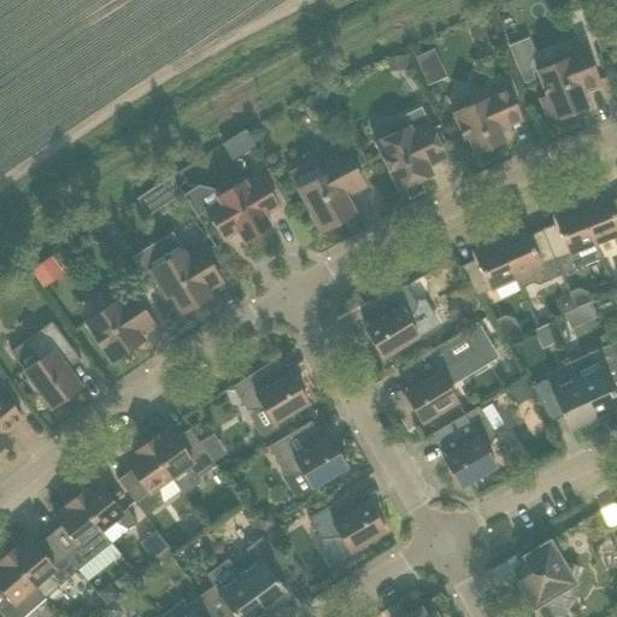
[(616,24),(594,33),(595,39),(600,51),(616,45),(616,24)]
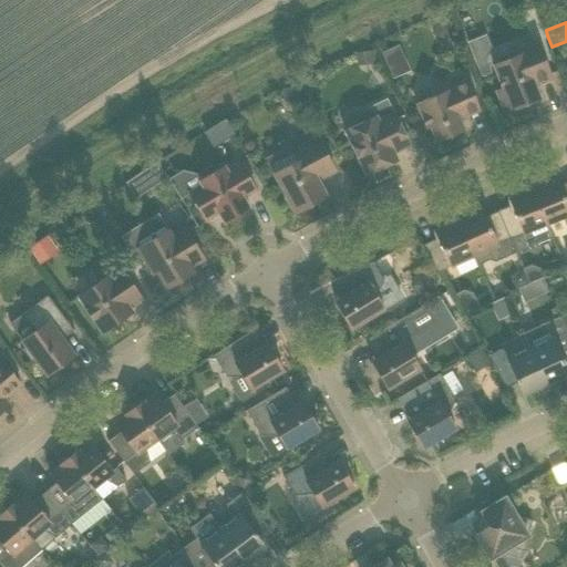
[(535,86),(552,80),(535,41),(517,48),(521,54),(493,65),(502,90),(496,92),(502,107),(508,105),(511,110),(539,99),(535,86)]
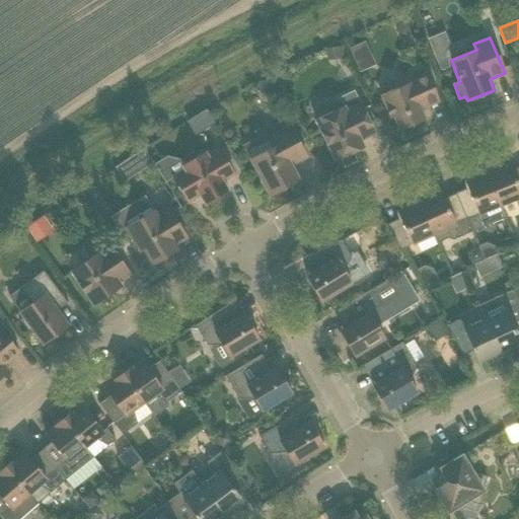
[(421,109),(439,101),(427,73),(393,88),(394,90),(381,95),(391,118),(393,117),(399,130),(425,119),(421,109)]
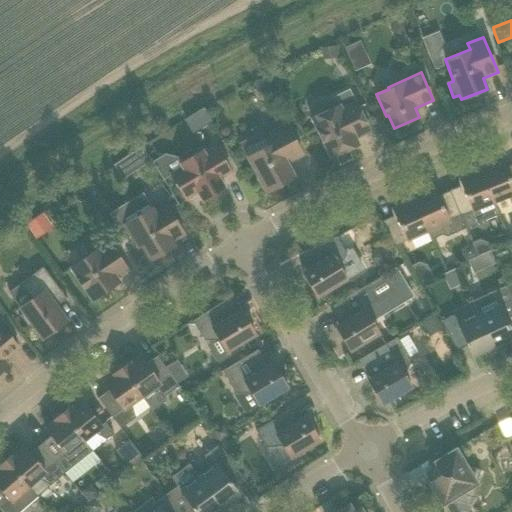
[(359,145),(355,138),(371,131),(356,102),(341,109),(340,105),(311,119),(330,158),(359,145)]
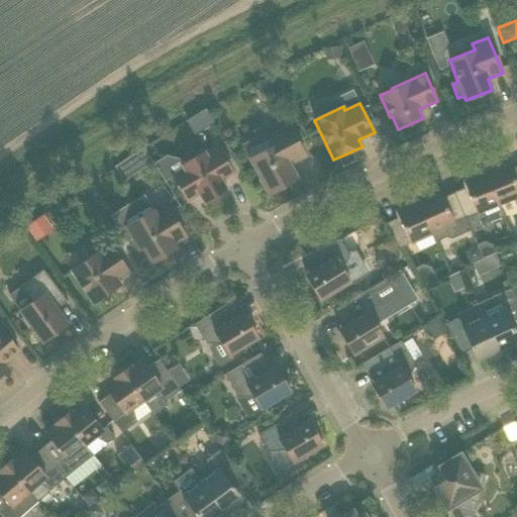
[(213,121),(206,109),(188,121),(195,133),(213,121)]
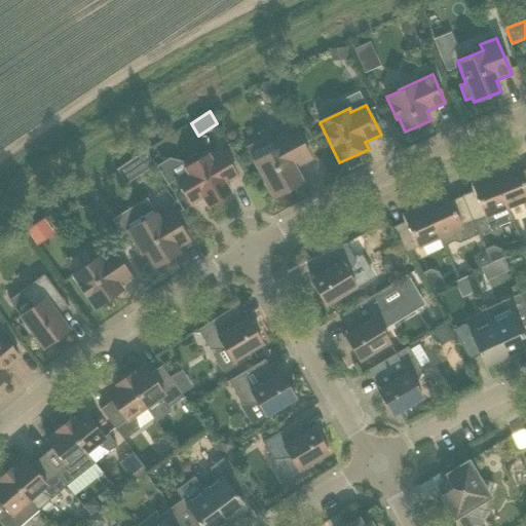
[(303,182),(300,178),(295,167),(311,159),(294,127),(271,140),(276,150),(254,161),(273,198),(303,182)]
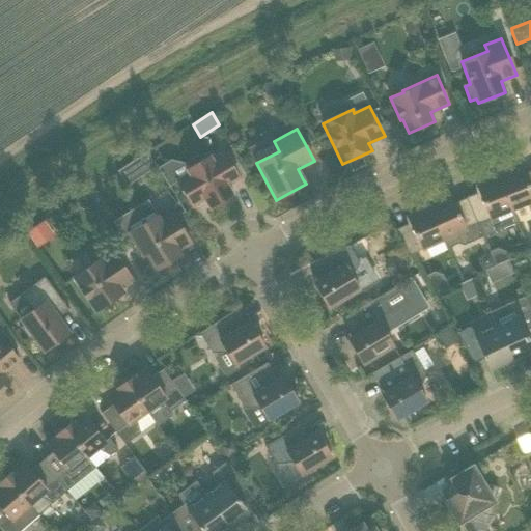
[(148,152),(142,157),(150,170),(158,166),(148,152)]
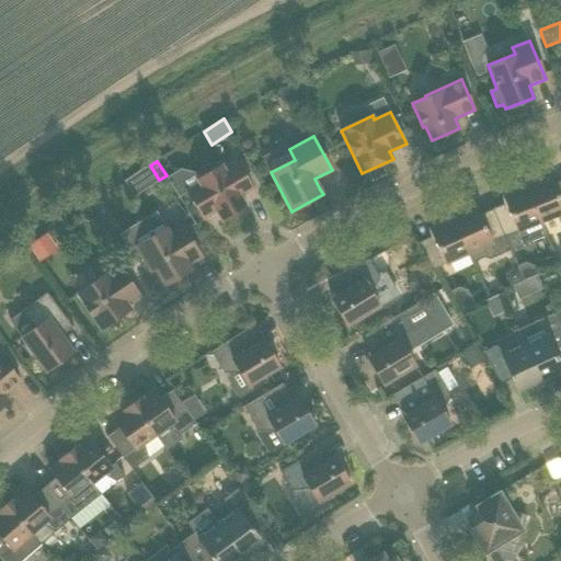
[(247,206),(240,196),(252,189),(237,162),(224,169),(221,165),(197,180),(199,184),(187,191),(204,218),(216,210),(222,220),(227,218),(231,219),(237,217),(240,214),(241,209),(247,206)]
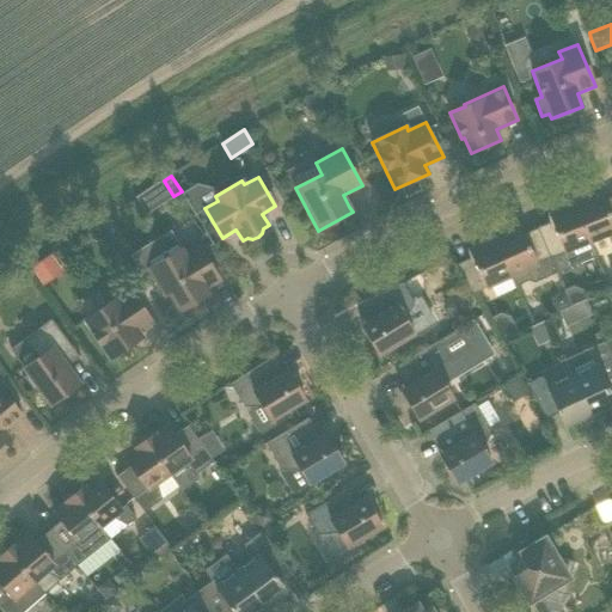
[(601,191),(574,202),(589,242),(607,234),(611,245),(611,244),(611,200),(605,203),(601,194),(603,194),(601,191)]
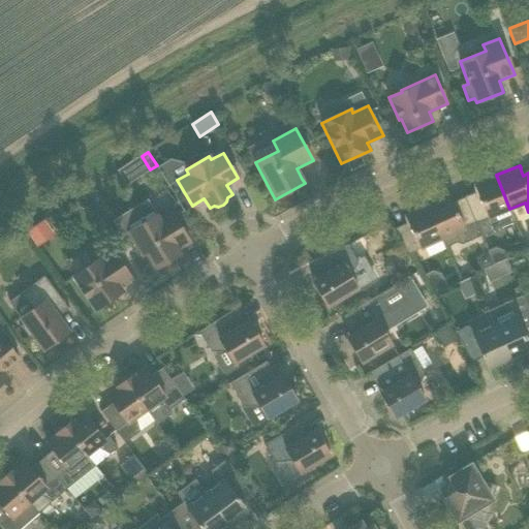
[(515,221),(509,209),(496,175),(473,184),(474,186),(477,193),(465,198),(480,235),(515,221)]
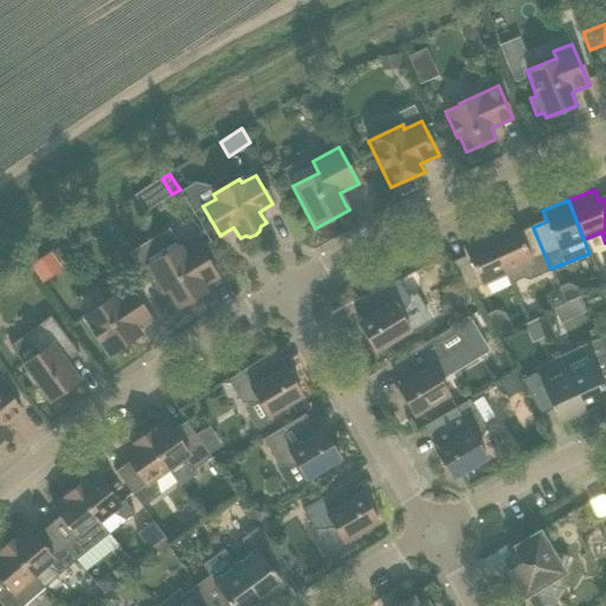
[(515,223),(489,234),(505,272),(510,283),(523,277),(528,279),(550,269),(533,227),(519,234),(515,226),(516,225),(515,223)]
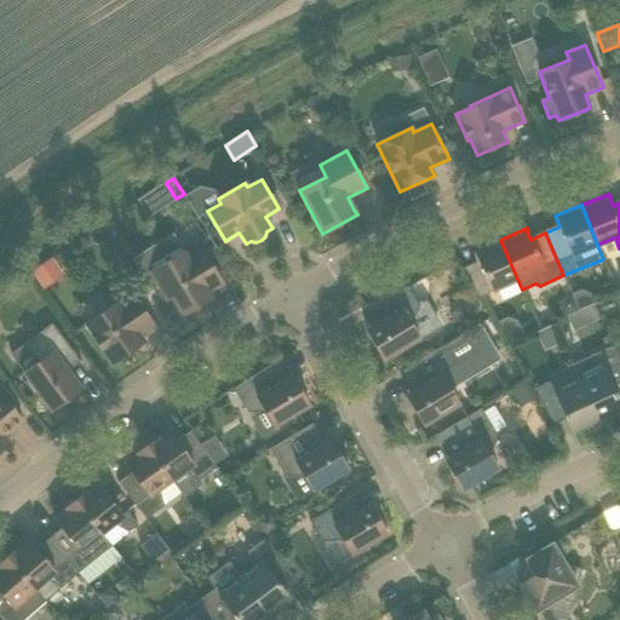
[(478,296),(517,279),(500,240),(474,252),(477,262),(461,269),(478,296)]
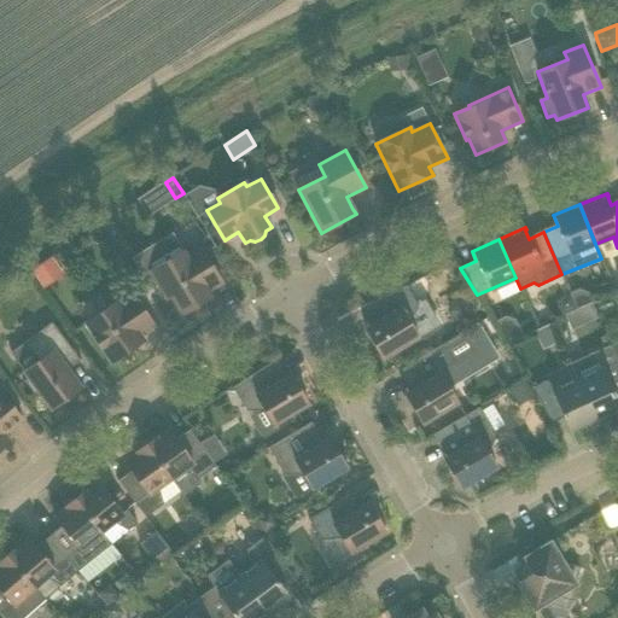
[(186,255),(184,251),(168,261),(159,245),(133,261),(143,278),(150,273),(167,299),(170,296),(181,314),(211,297),(209,292),(222,284),(199,246),(186,255)]
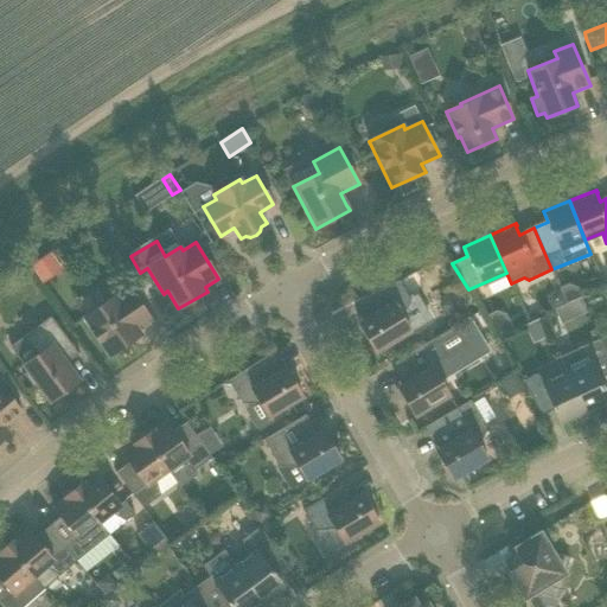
[(32,266),(42,280),(61,267),(51,253),(32,266)]
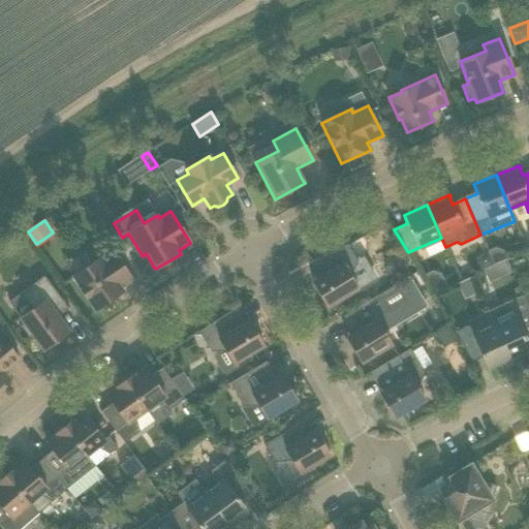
[(359,262),(347,245),(313,262),(322,277),(313,282),(328,307),(359,288),(350,276),(359,262)]
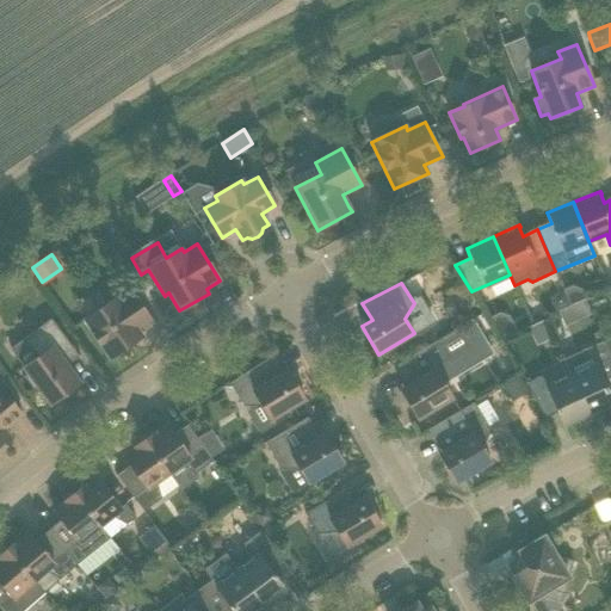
[(140,332),(153,323),(130,290),(117,298),(117,297),(84,320),(110,358),(143,337),(140,332)]
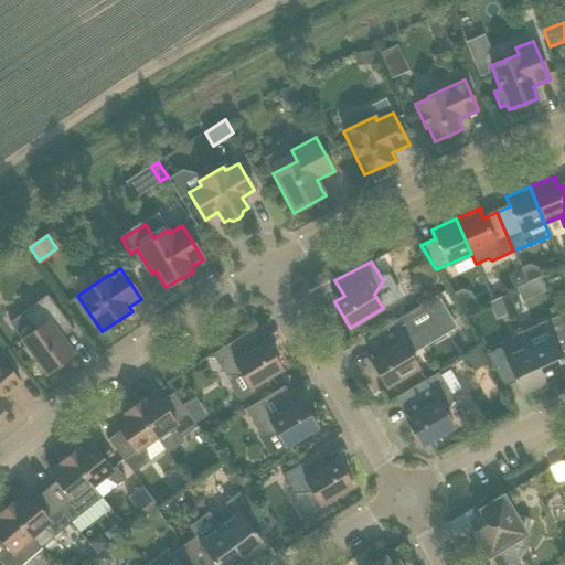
[(516,287),(528,283),(521,269),(513,273),(509,281),(512,289),(516,287)]
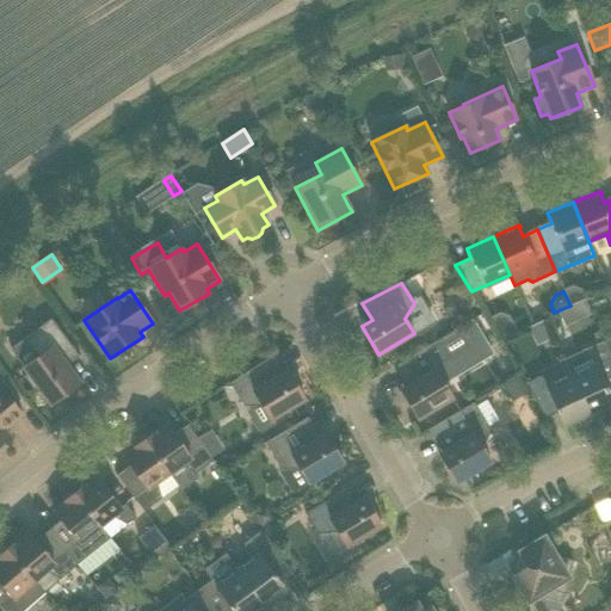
[(444,297),(446,318),(471,316),(469,295),(444,297)]
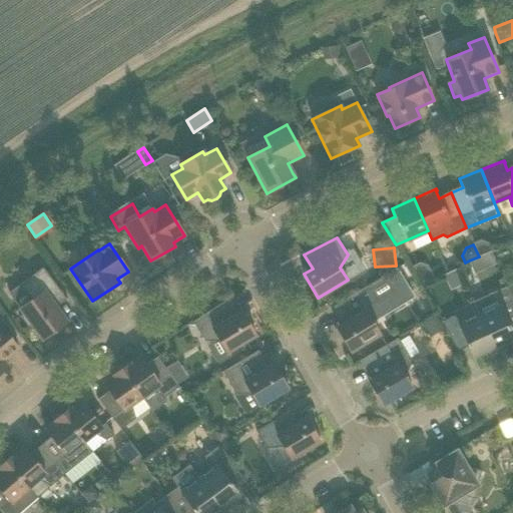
[(32,325),(42,340),(66,322),(52,302),(62,294),(43,268),(20,285),(32,300),(20,309),(23,314),(19,317),(28,328),(32,325)]
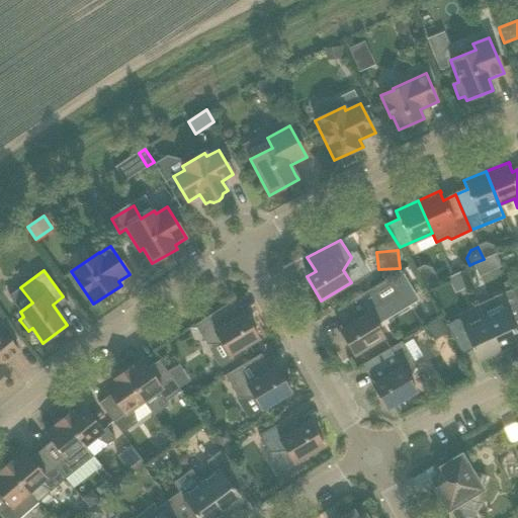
[(383,312),(381,309),(380,306),(402,293),(391,276),(336,310),(346,327),(342,329),(339,331),(354,355),(383,337),(376,325),(383,312)]
